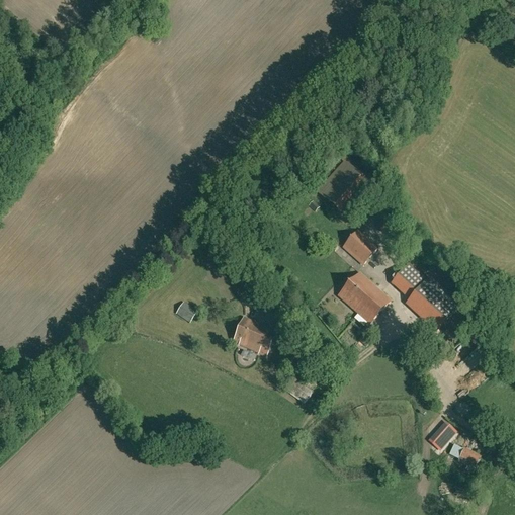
[(313,188),(337,209),(364,179),(341,158),(313,188)]
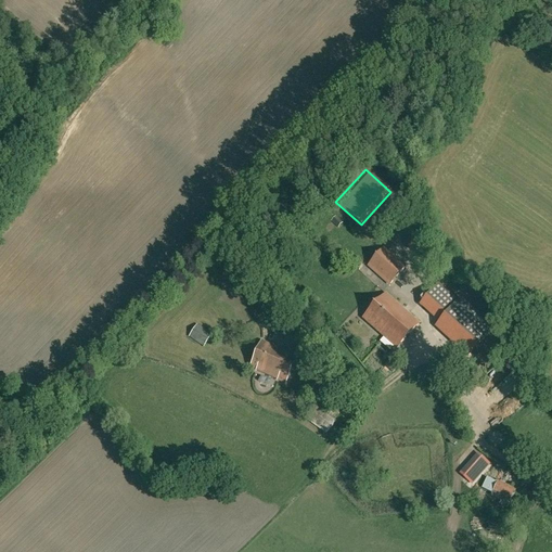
[(366,264),(386,282),(402,265),(382,245),(366,264)]
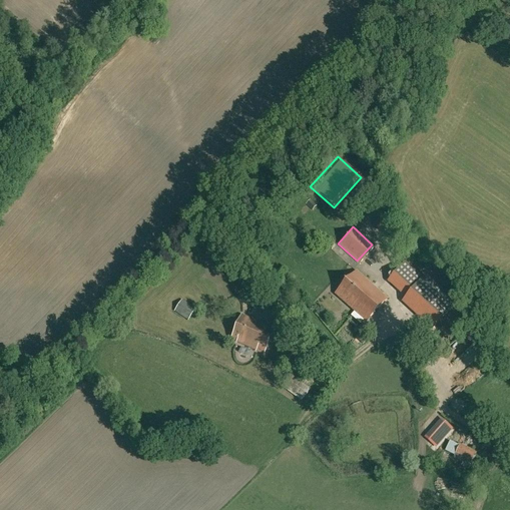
[(353,269),(333,292),(365,319),(384,297),(353,269)]
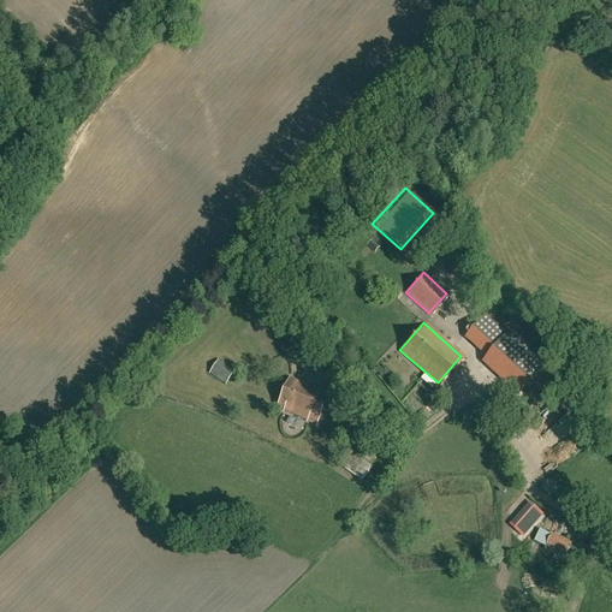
[(485,352),(481,356),(488,362),(518,388),(544,358),(507,327),(504,331),(485,352)]
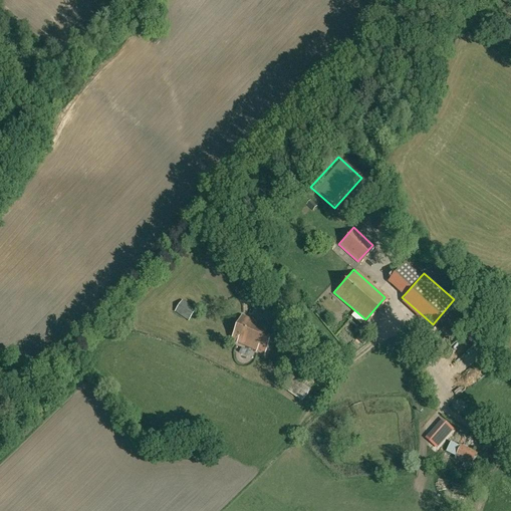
[(169,307),(186,318),(194,306),(177,295),(169,307)]
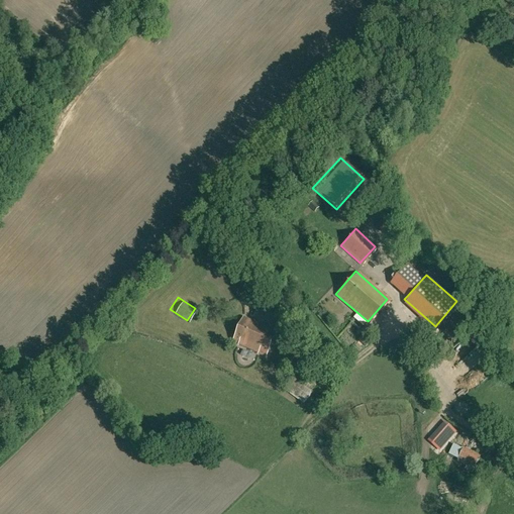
[(230,339),(264,354),(275,329),(240,315),(230,339)]
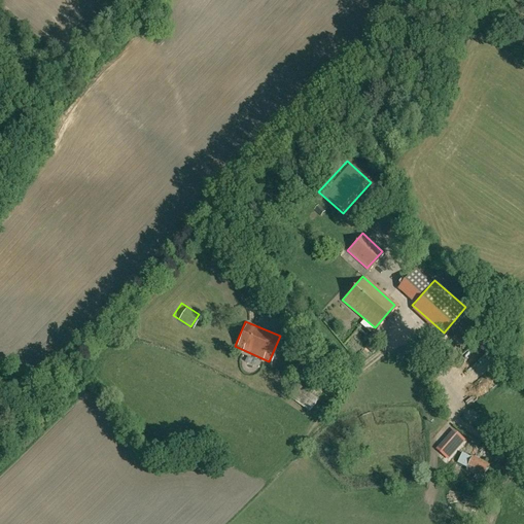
[(287,394),(308,408),(322,387),(302,373),(287,394)]
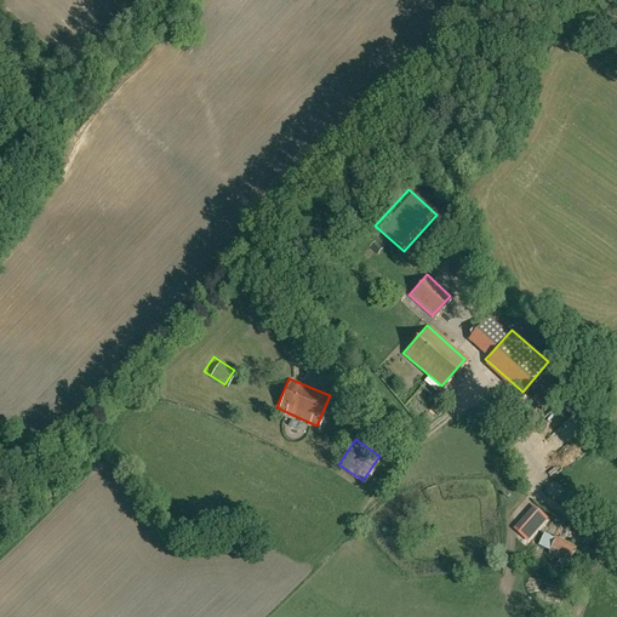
[(523,530),(540,512),(530,503),(513,523),(523,530)]
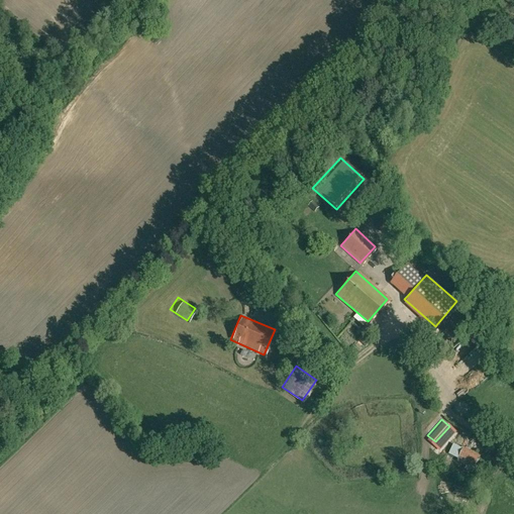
[(453,444),(454,442),(447,439),(444,444),(449,446),(448,448),(450,449),(447,455),(465,464),(463,468),(469,471),(478,453),(460,445),(459,447),(453,444)]
